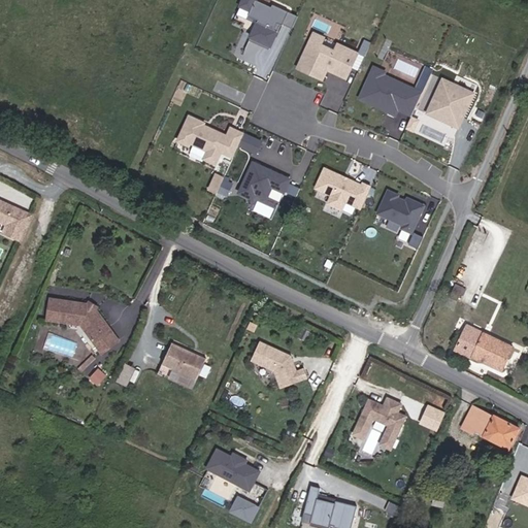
[(256,0),(241,0),(239,6),(250,10),(246,15),(258,21),(250,37),(272,47),(283,24),(293,29),(298,17),(272,5),(271,7),(256,1),(256,0)]
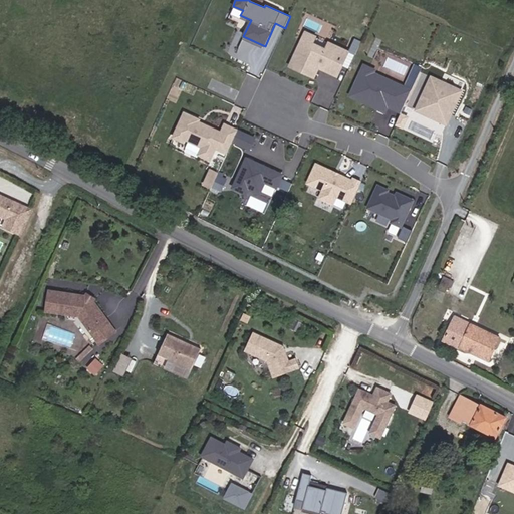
[(316,36),(304,30),(287,67),(315,79),(319,70),(338,78),(349,51),(328,41),(325,48),(313,43),(316,36)]
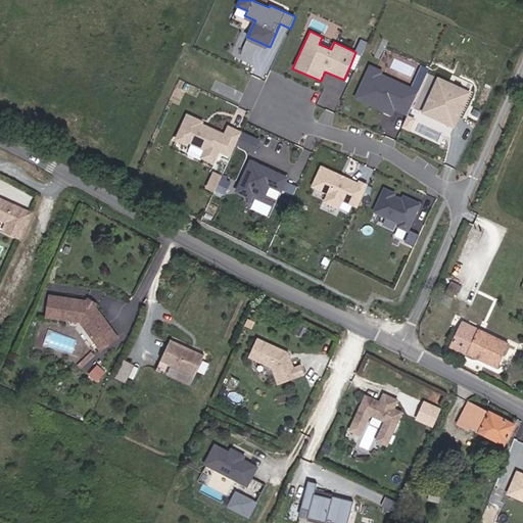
[(428,68),(421,65),(412,87),(382,75),(383,70),(369,64),(354,98),(392,113),(394,110),(408,115),(428,68)]
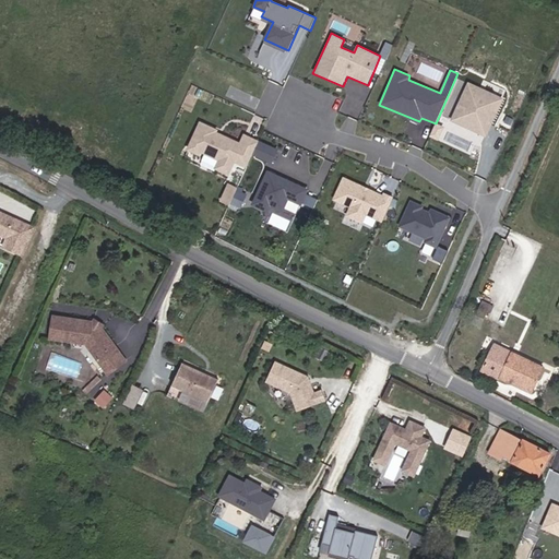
[(502,98),(468,83),(452,120),(486,135),(502,98)]
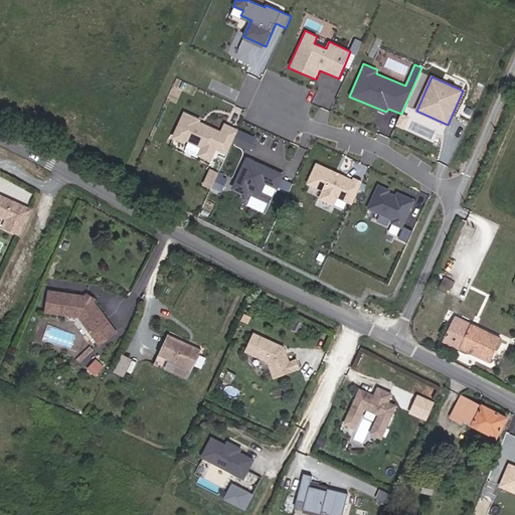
[(201,120),(184,112),(171,138),(185,145),(187,142),(189,143),(193,135),(200,138),(197,145),(201,147),(197,155),(211,162),(216,150),(227,155),(233,143),(238,130),(224,123),(221,131),(200,122),(201,120)]
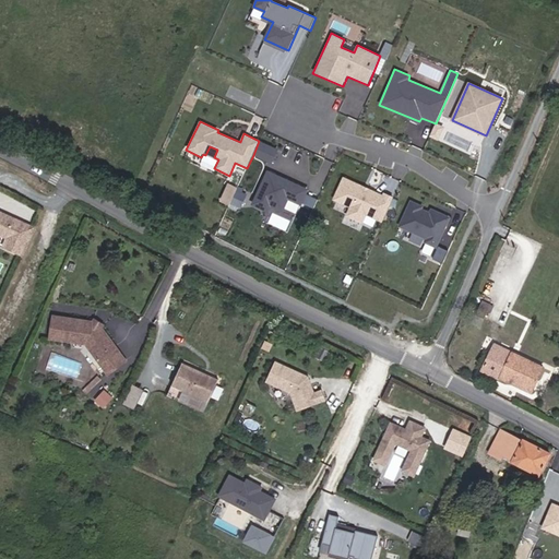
[(277,149),(259,141),(253,155),(272,163),(277,149)]
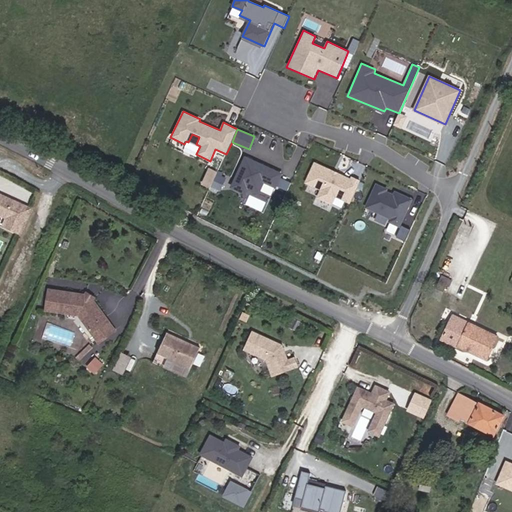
[(283,172),(245,155),(230,187),(243,193),(245,187),(258,193),(263,182),(276,187),(283,172)]
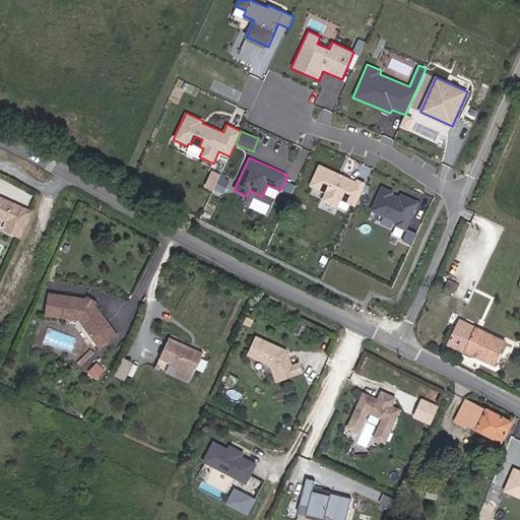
[(355,181),(320,165),(311,186),(326,192),(322,200),(336,207),(340,199),(355,205),(366,183),(356,179),(355,181)]
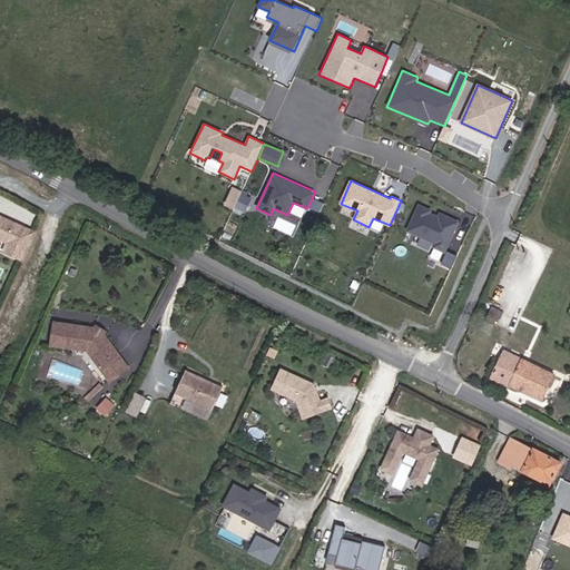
[(234,185),(226,204),(237,208),(245,189),(234,185)]
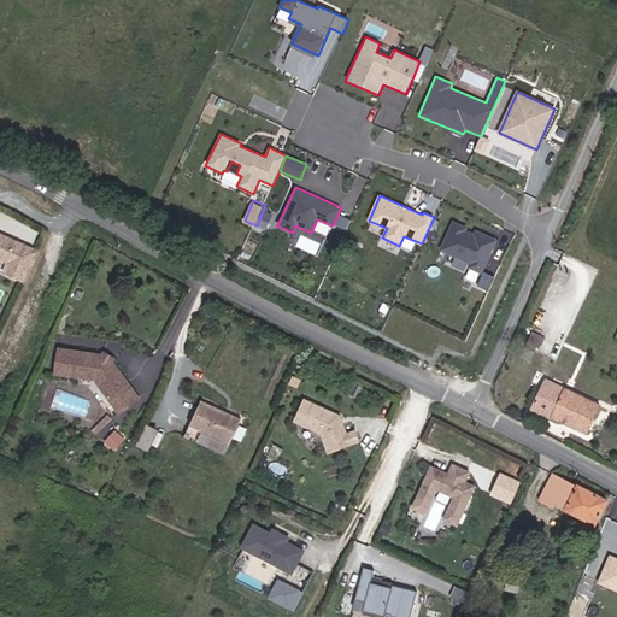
[(465,227),(452,221),(439,250),(471,264),(469,269),(481,274),(498,240),(476,230),(474,235),(464,230),(465,227)]
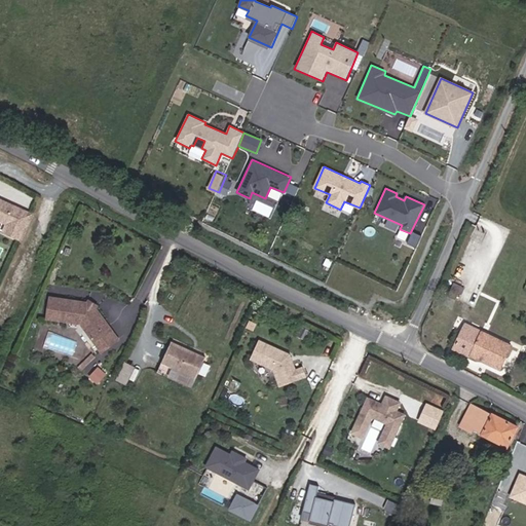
[(0,218),(10,223),(19,205),(4,198),(0,199),(0,218)]
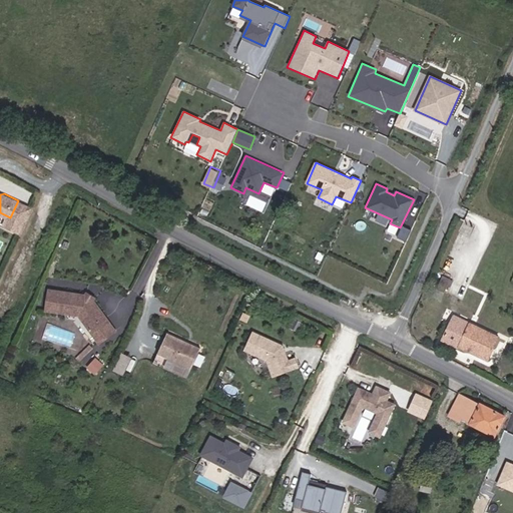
[(412,230),(404,227),(400,235),(408,238),(412,230)]
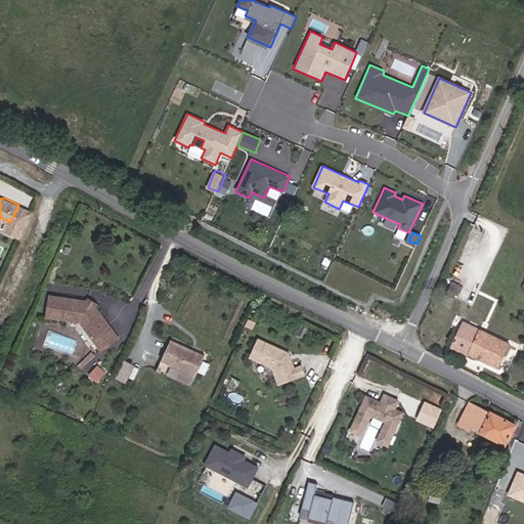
[(454,299),(460,286),(451,281),(445,295),(454,299)]
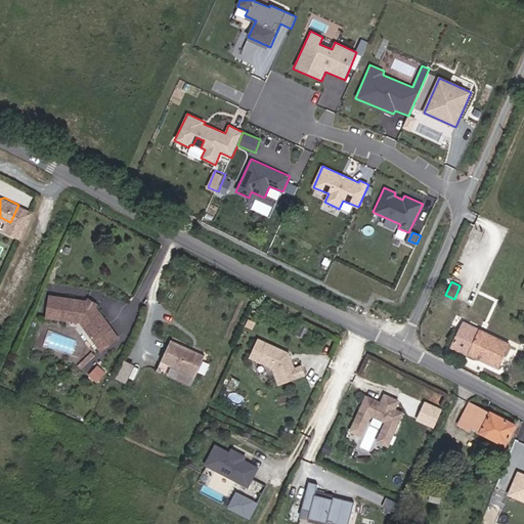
[(121,339),(99,308),(91,302),(54,296),(51,319),(84,323),(105,350),(121,339)]
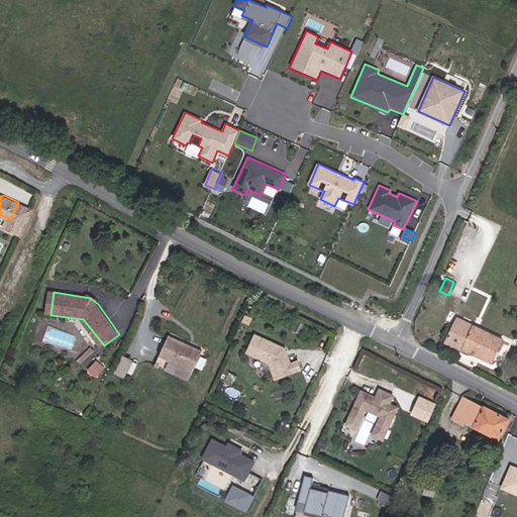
[(92,295),(90,298),(98,304),(100,300),(92,295)]
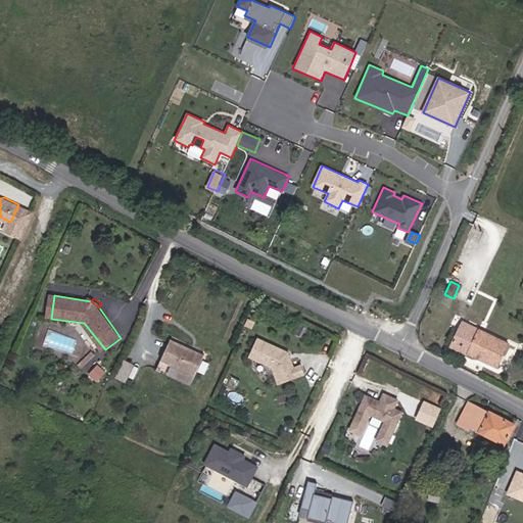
[(512,344),(463,322),(452,346),(500,370),(512,344)]
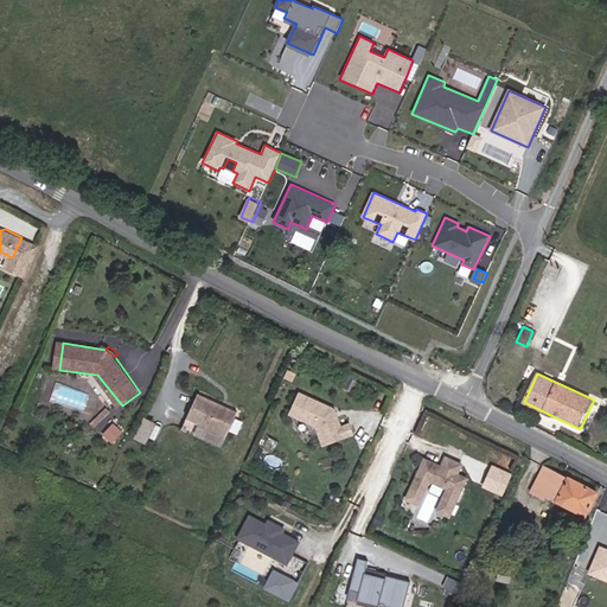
[(199,395),(187,420),(228,438),(238,413),(199,395)]
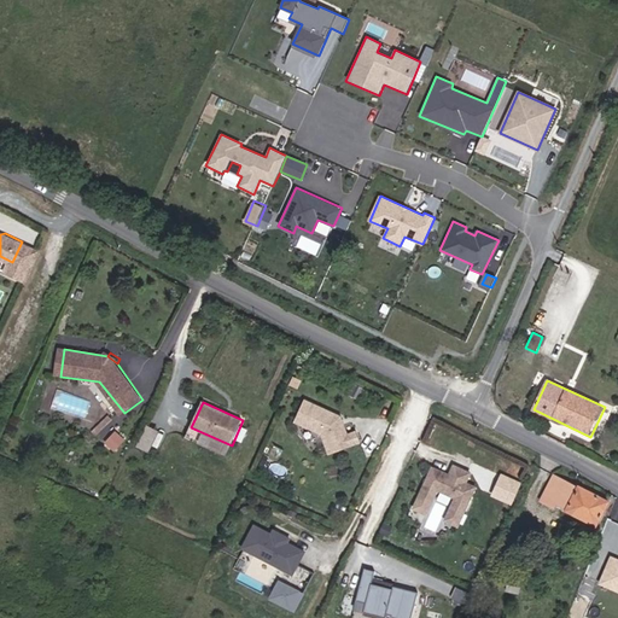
[(309,403),(299,424),(326,436),(332,455),(362,444),(359,435),(350,438),(347,427),(345,429),(343,424),(345,423),(344,420),(309,403)]
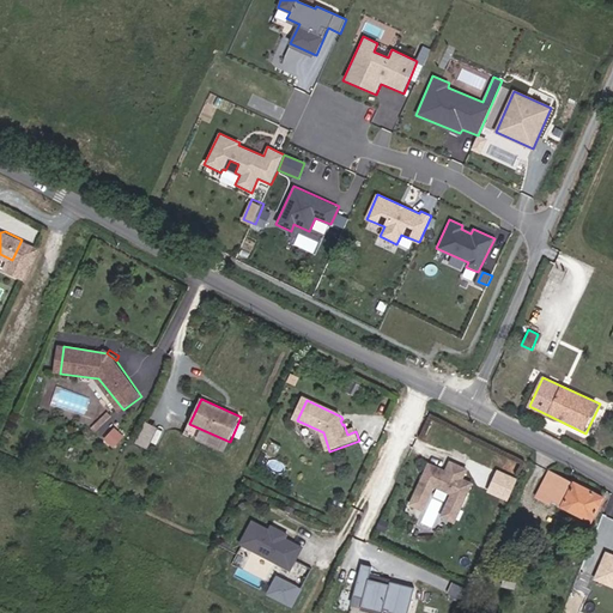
[(147,420),(138,442),(155,449),(164,428),(147,420)]
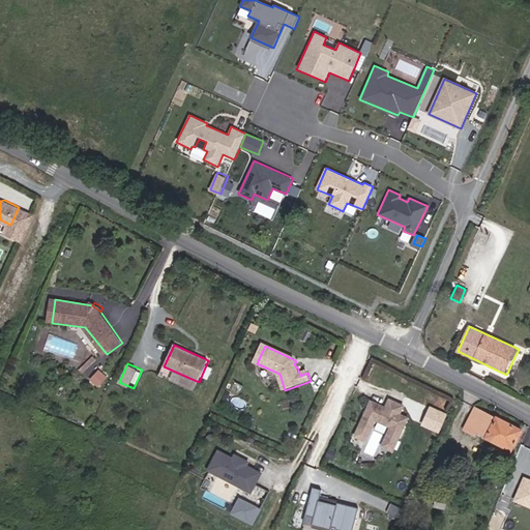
[(99,369),(90,379),(99,386),(109,376),(99,369)]
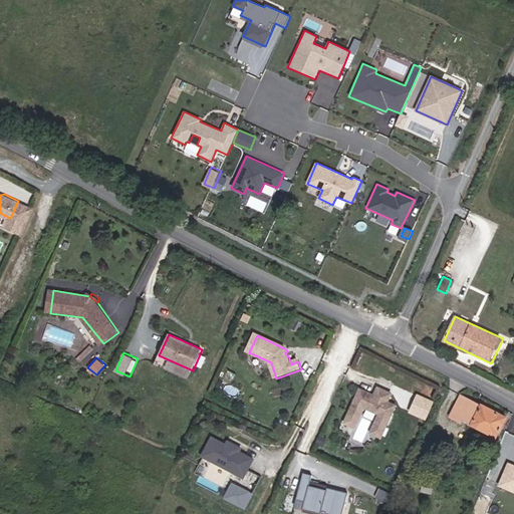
[(362,391),(346,424),(356,429),(365,409),(380,416),(372,434),(382,439),(398,407),(390,404),(394,396),(379,389),(375,397),(362,391)]
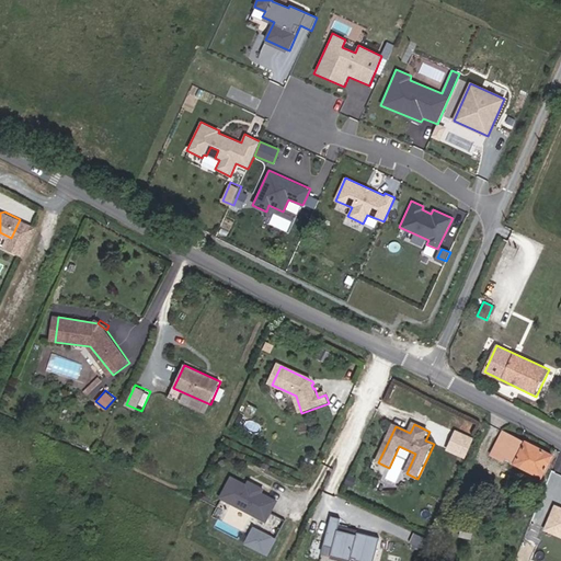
[(512,465),(511,468),(538,481),(549,457),(521,443),(519,445),(499,434),(487,458),(499,464),(501,460),(512,465)]
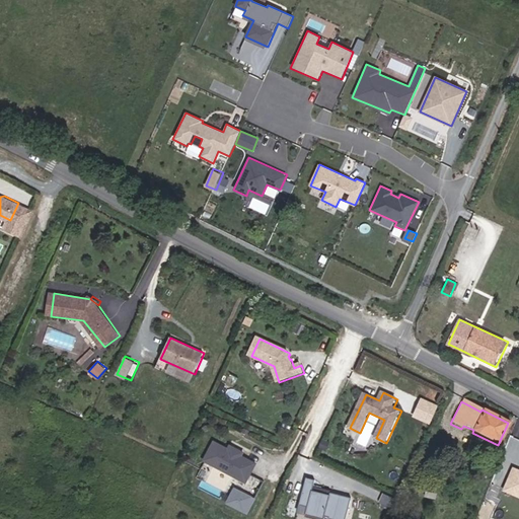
[(234,452),(215,442),(205,461),(247,484),(254,470),(246,465),(249,460),(243,457),(244,453),(236,449),(234,452)]
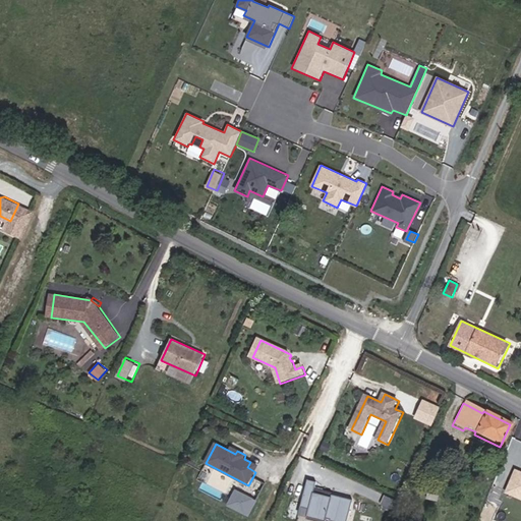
[(258,466),(250,462),(247,467),(255,472),(258,466)]
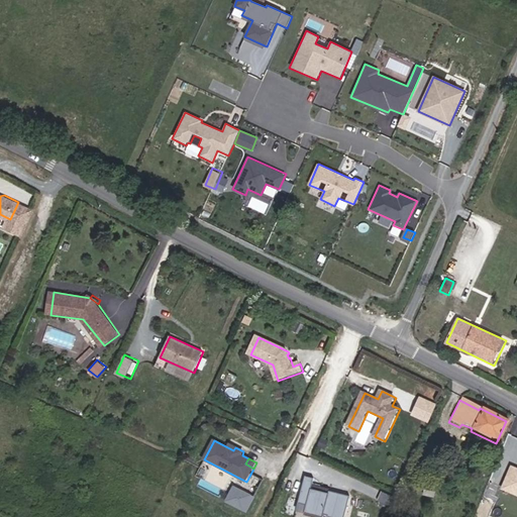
[(516,470),(510,467),(501,489),(516,495),(516,470)]
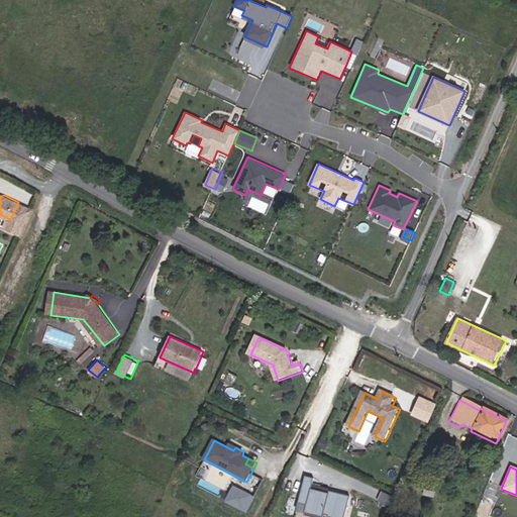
[(345,516),(350,497),(330,492),(329,494),(312,490),(315,479),(306,477),(299,504),(307,506),(305,513),(318,516),(323,516),(324,515),(328,516),(327,516),(345,516)]
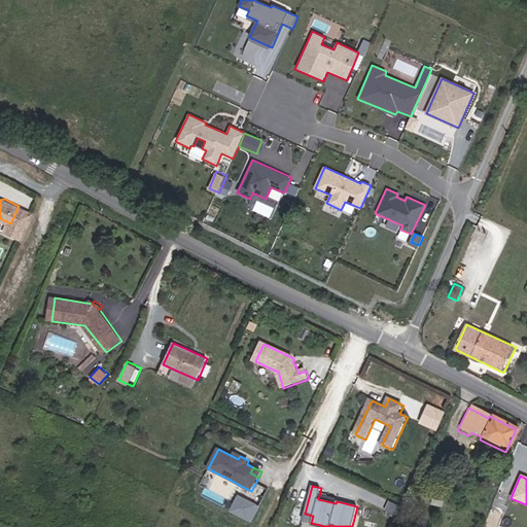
[(239,514),(247,500),(240,496),(233,511),(239,514)]
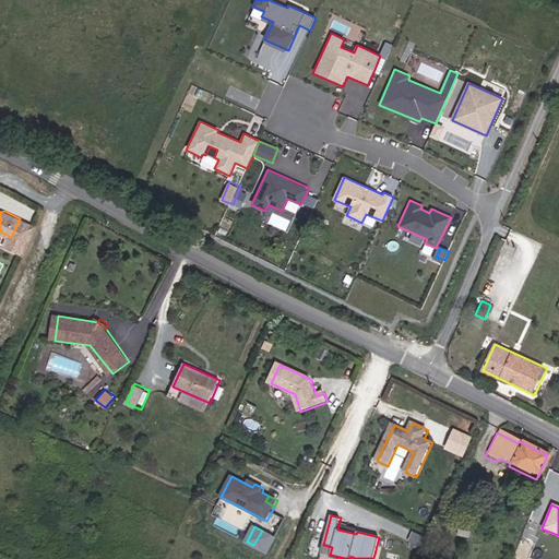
[(269,549),(275,537),(262,531),(253,545),(263,550),(265,547),(269,549)]
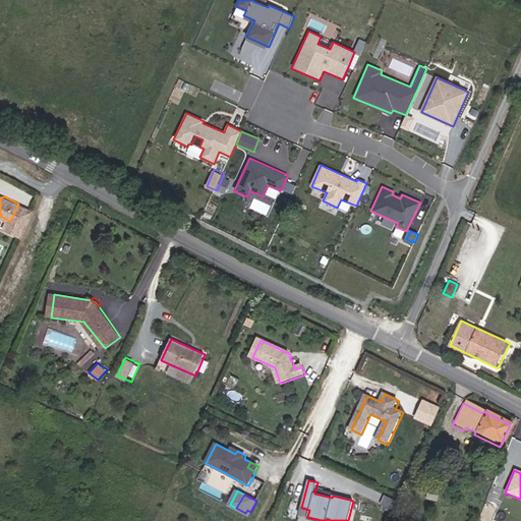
[(393,510),(397,502),(383,495),(379,504),(393,510)]
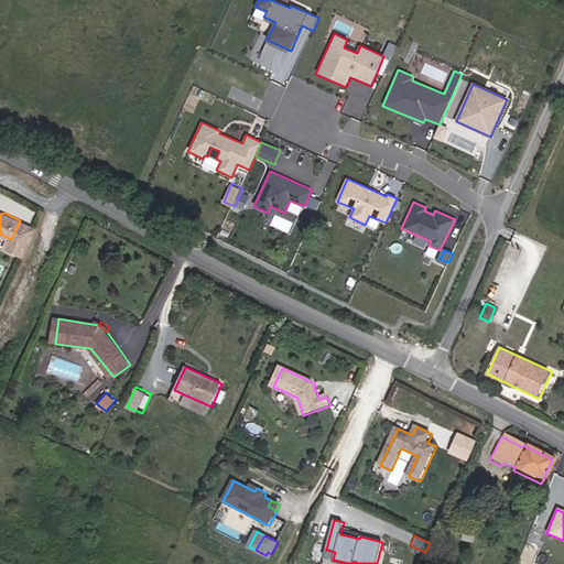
[(333,560),(335,552),(326,550),(324,557),(333,560)]
